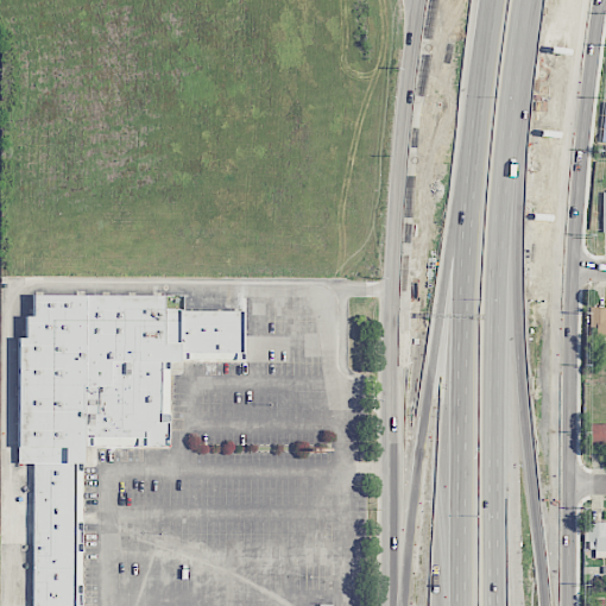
[(84,467),(35,467),(16,466),(17,339),(26,339),(26,316),(35,316),(35,295),(165,295),(165,310),(182,310),(182,365),(172,365),(172,373),(172,421),(172,449),(138,449),(94,448),(86,448),(84,467)]
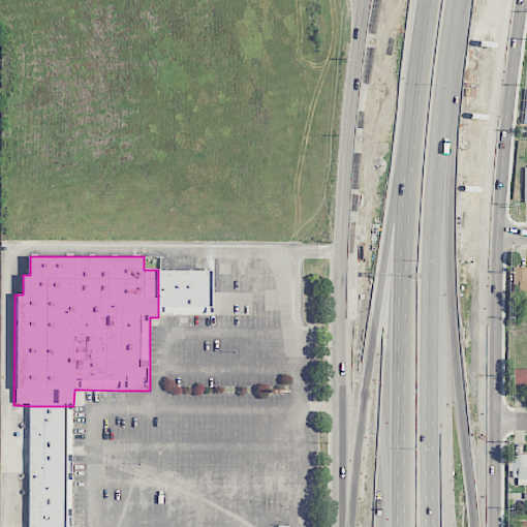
[(158,270),(158,317),(213,315),(212,272),(158,270)]
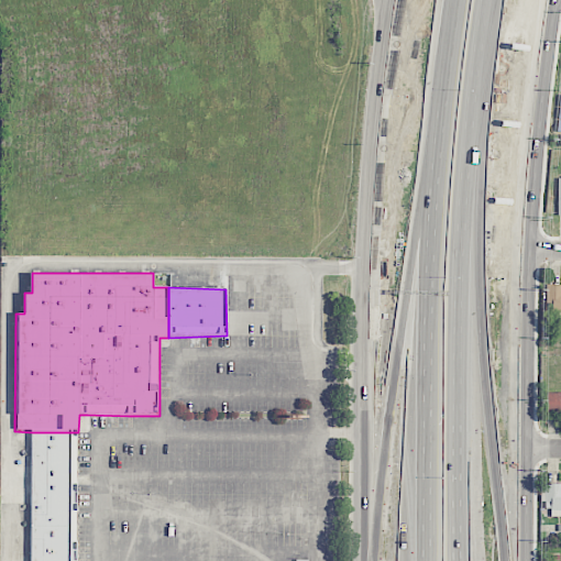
[(560,287),(548,287),(548,314),(560,314),(560,287)]
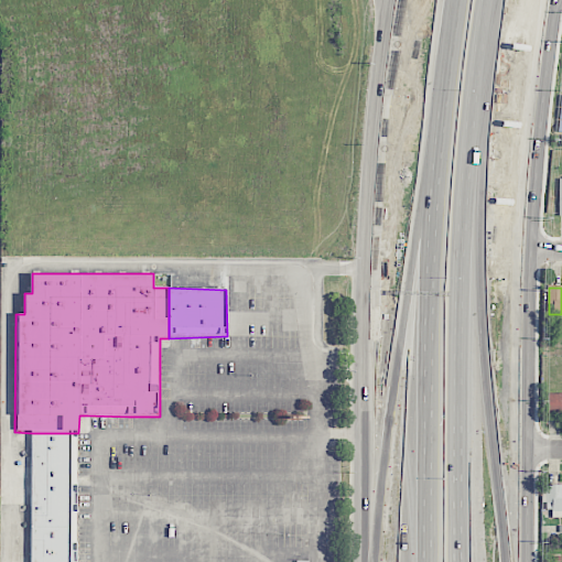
[(561,395),(549,396),(550,415),(561,414),(561,395)]
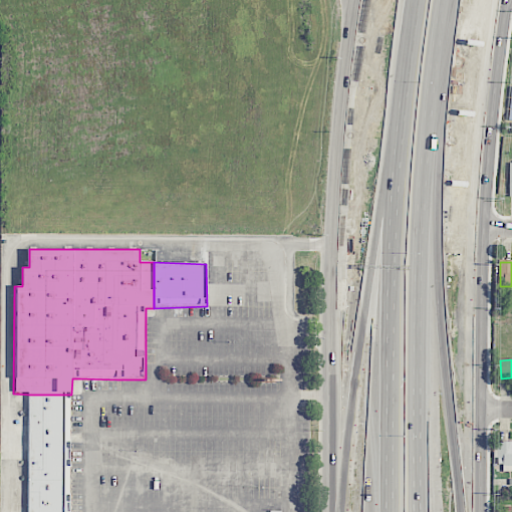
[(28,482),(69,482),(71,395),(29,395),(28,482)]
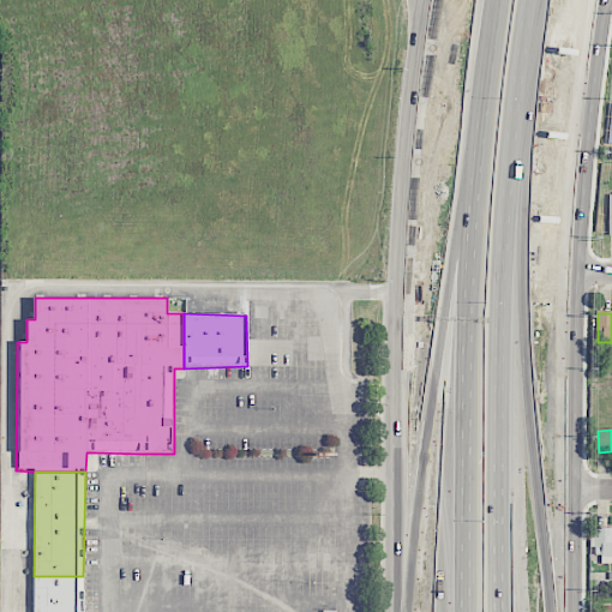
[(604,549),(603,565),(611,565),(611,529),(593,529),(593,549),(604,549)]
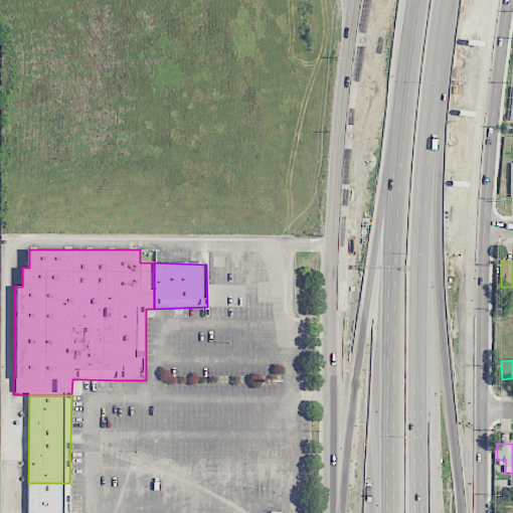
[(69,512),(69,483),(28,483),(28,512),(69,512)]
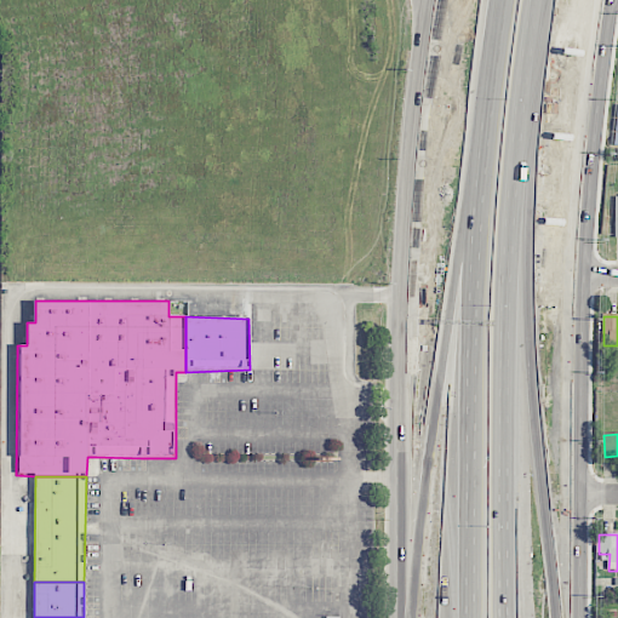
All buildings are outlined.
